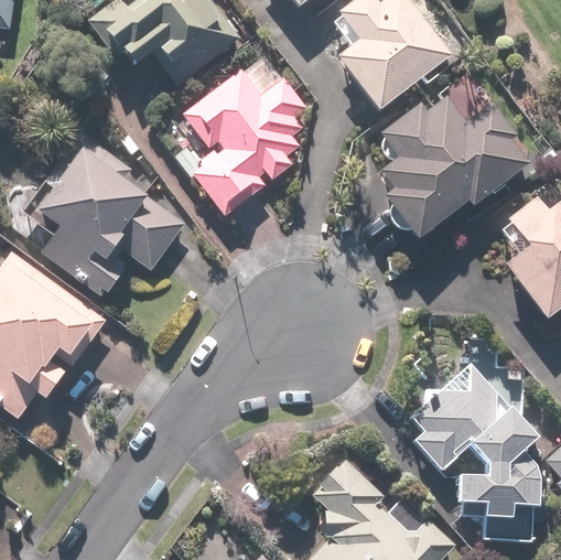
[(0,0),(0,28),(9,29),(12,0),(0,0)]
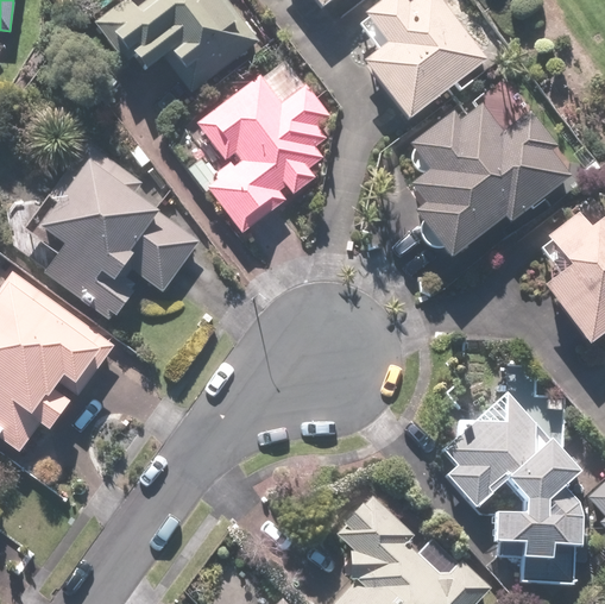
[(93,21),(125,65),(130,62),(139,74),(168,54),(193,88),(258,41),(228,0),(151,0),(137,11),(128,0),(124,0),(93,21)]
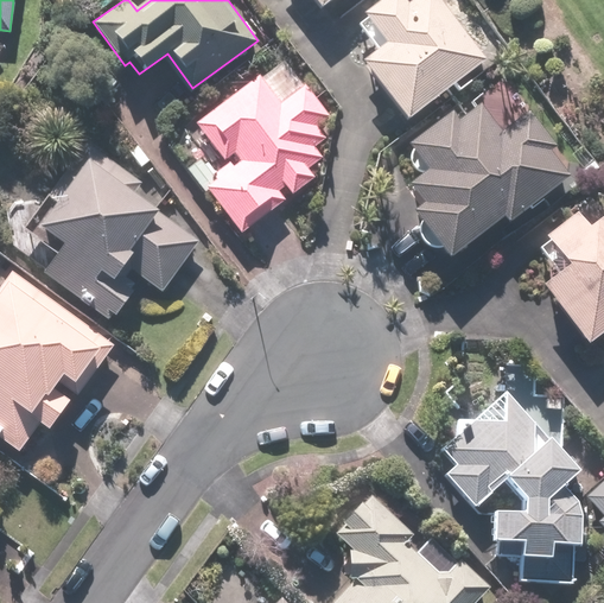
[(309,0),(319,12),(334,0),(309,0)]
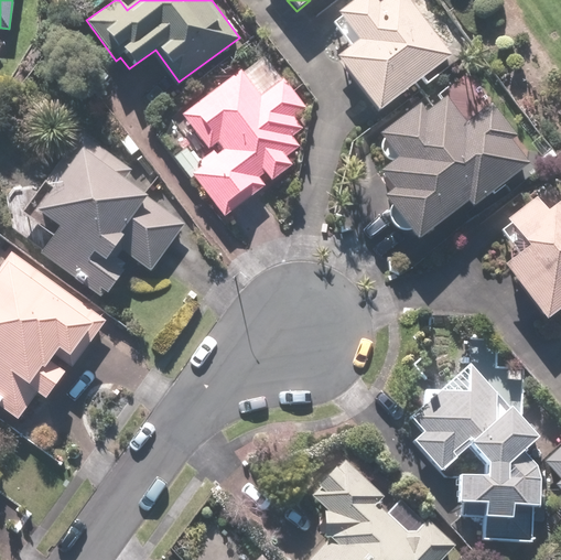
[(349,47),(334,61),(377,114),(451,53),(406,0),(383,0),(378,4),(374,0),(353,0),(328,21),(349,47)]
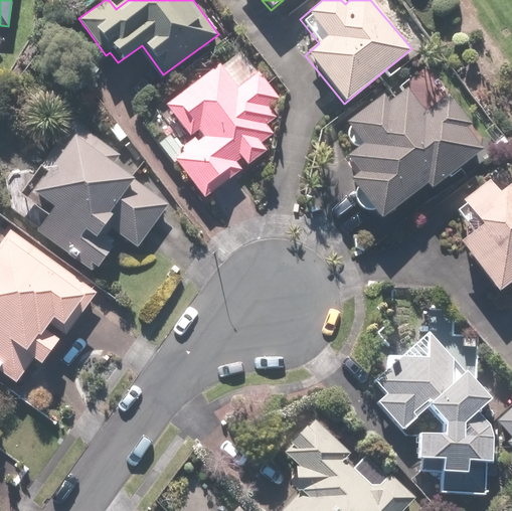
[(274,133),(268,125),(278,117),(268,105),(279,97),(259,71),(238,87),(220,62),(166,104),(183,128),(162,144),(202,198),(267,150),(262,143),(274,133)]
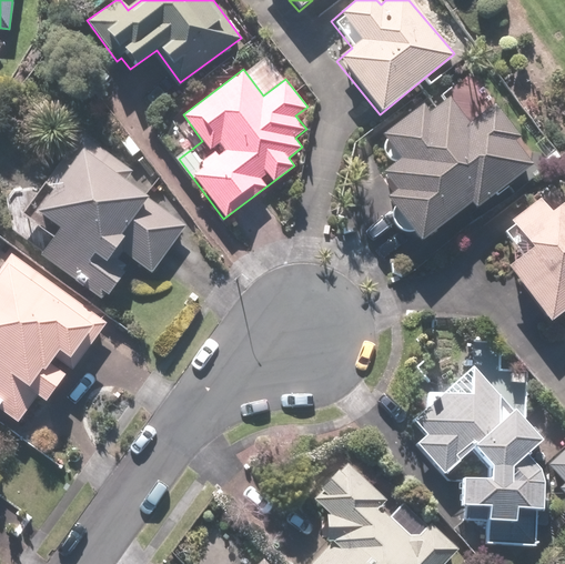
[(423,100),(375,137),(395,162),(379,175),(392,192),(383,200),(417,243),(468,203),(474,209),(534,161),(514,136),(520,131),(496,100),(470,121),(450,94),(430,110),(423,100)]
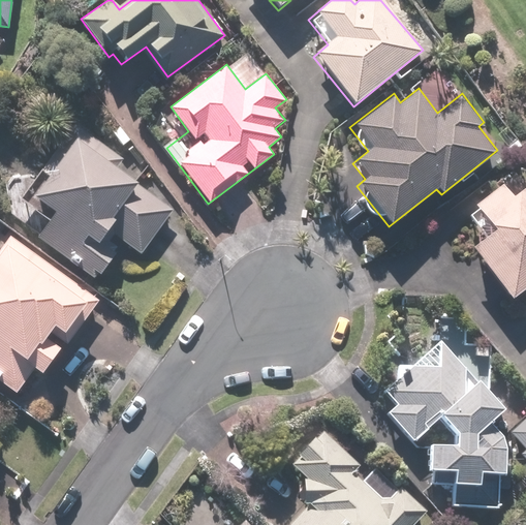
[(73,123),(28,192),(55,210),(38,235),(98,273),(120,239),(143,253),(173,207),(115,168),(123,155),(73,123)]
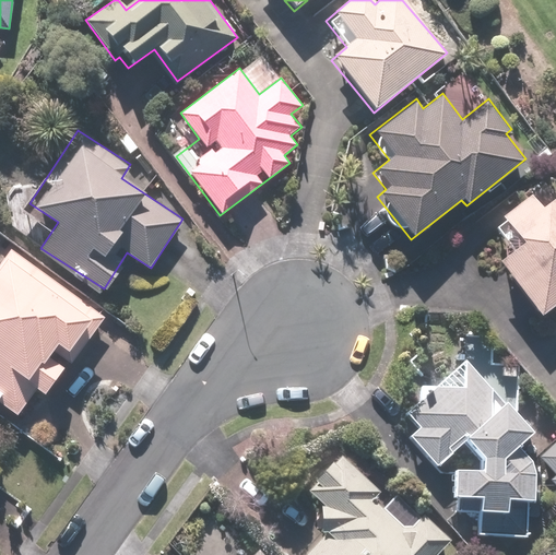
[(555,185),(551,179),(495,223),(515,248),(496,263),(537,318),(555,304),(555,185)]
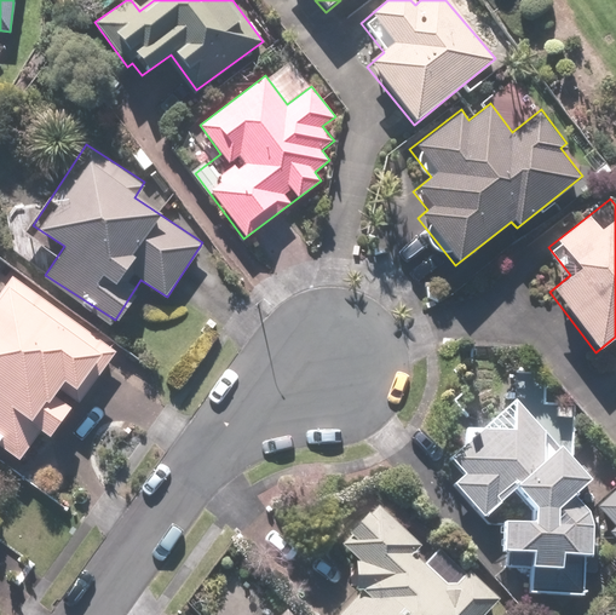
[(38,431),(45,436),(67,407),(62,402),(68,395),(78,402),(116,351),(12,275),(0,292),(0,436),(22,452),(38,431)]
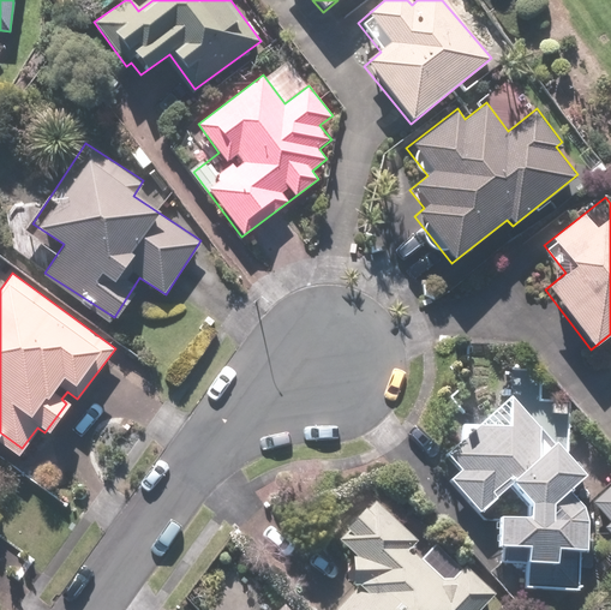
[(526,581),(577,588),(582,506),(565,488),(582,472),(504,388),(431,456),(479,509),(480,508),(495,524),(496,549),(505,560),(522,560),(526,581)]
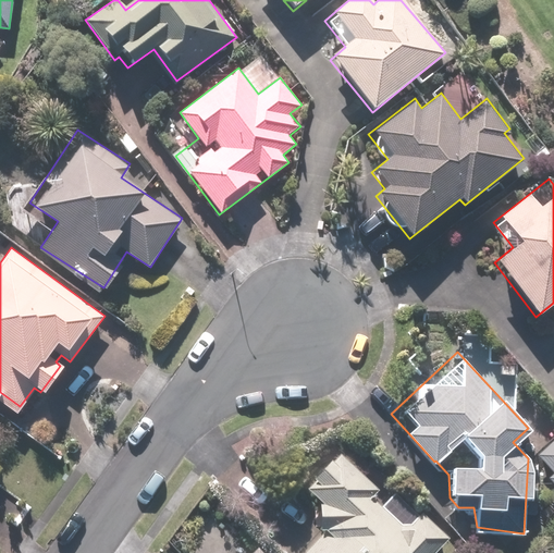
[(553,439),(538,454),(553,471),(548,477),(553,483),(553,439)]
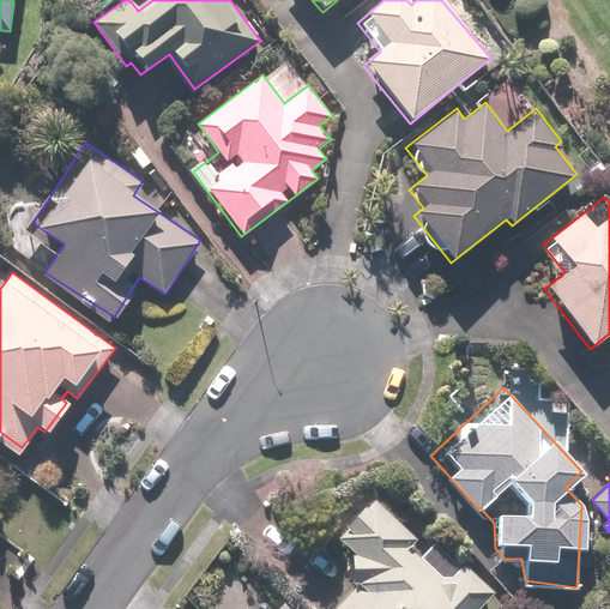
[(325,553),(358,582),(333,608),(475,608),(494,589),(438,538),(421,556),(408,544),(418,534),(375,495),(325,553)]
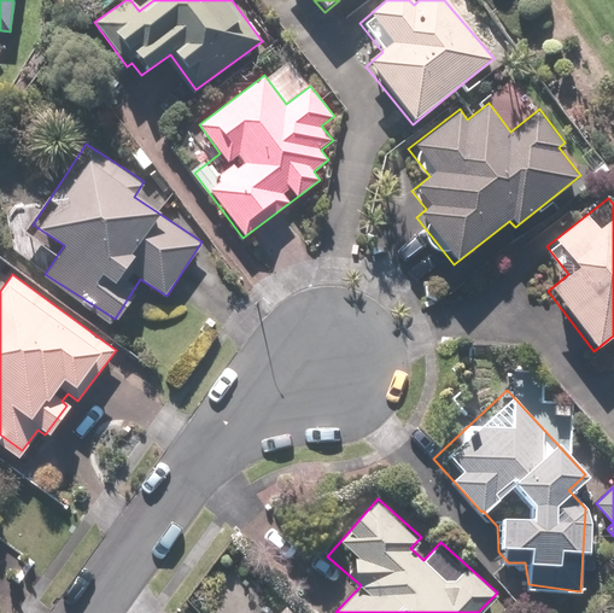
All buildings are outlined.
